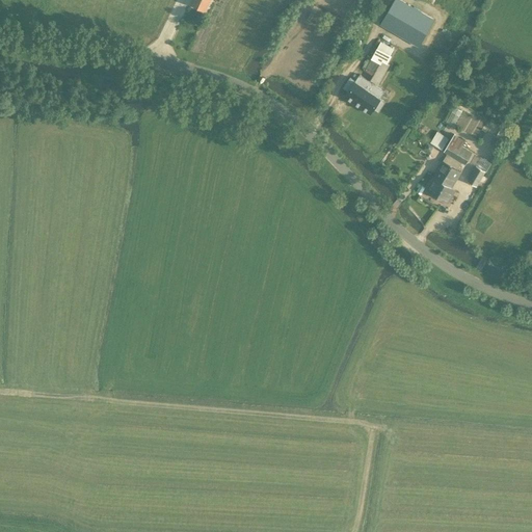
[(192,0),(191,4),(205,10),(209,0),(192,0)]
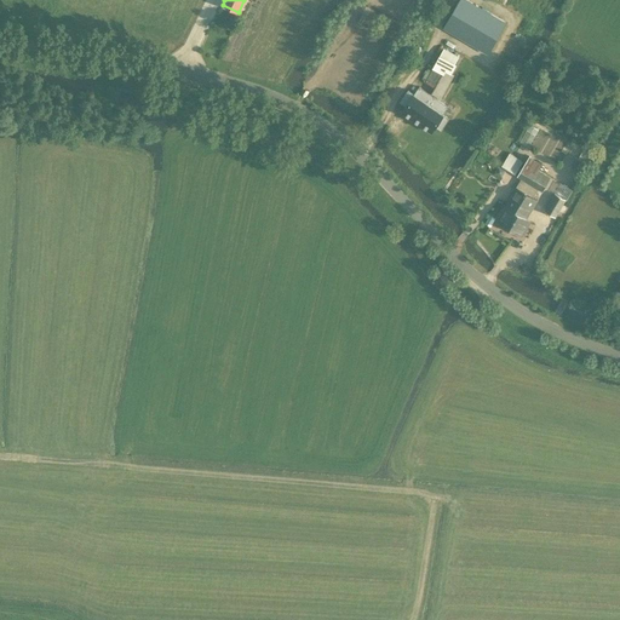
[(466,0),(460,0),(445,28),(488,53),(506,23),(466,0)]
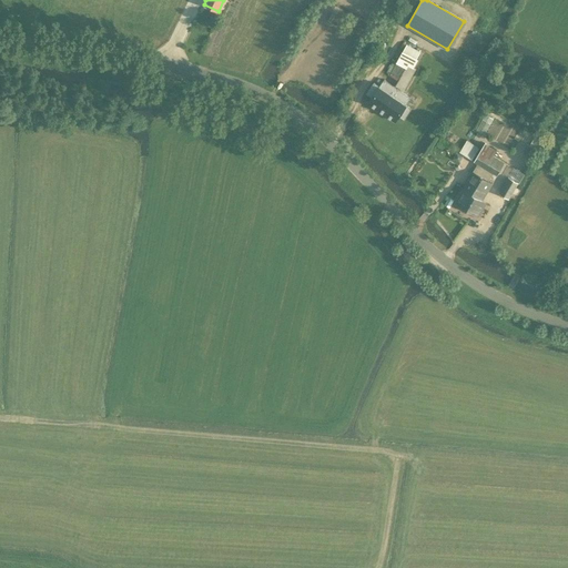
[(330,21),(330,22),(338,27),(343,19),(332,12),(327,20),(330,21)]
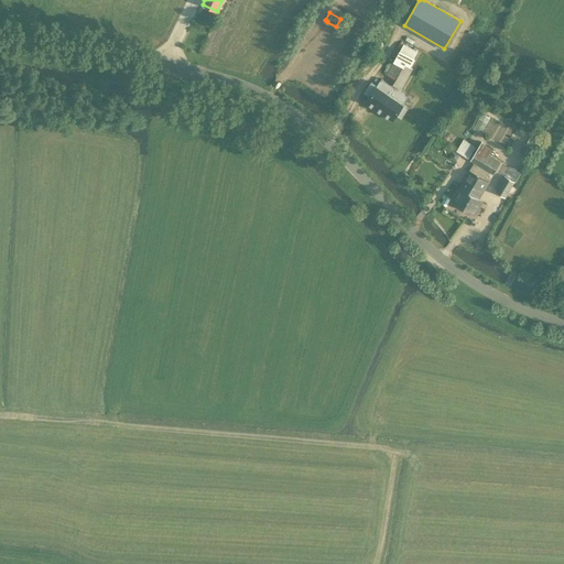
[(400,52),(394,62),(403,67),(405,64),(408,65),(409,66),(413,58),(418,52),(404,44),(400,52)]
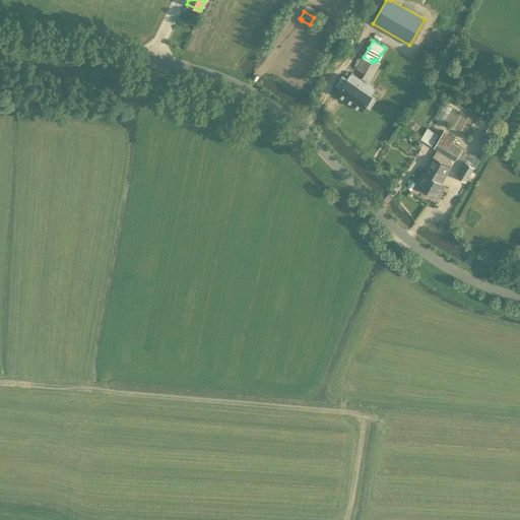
[(364,57),(358,68),(373,76),(380,63),(379,62),(377,61),(376,60),(374,59),(372,62),(364,57)]
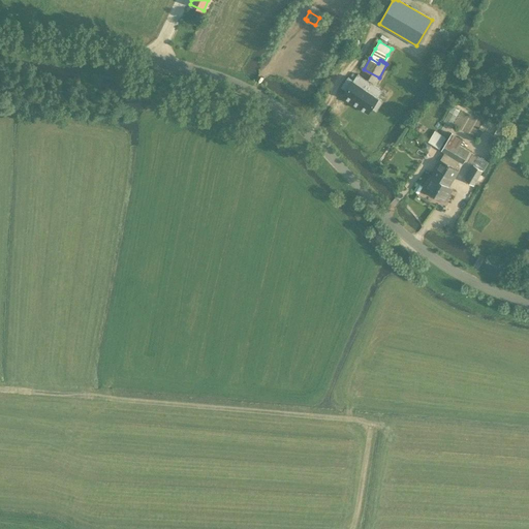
[(348,76),(341,87),(346,91),(342,96),(368,113),(371,107),(376,112),(383,101),(378,97),(382,91),(358,74),(353,81),(348,76)]
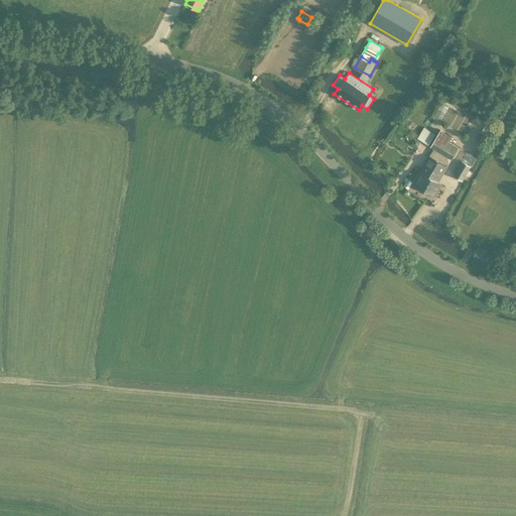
[(439,103),(433,119),(441,122),(447,106),(439,103)]
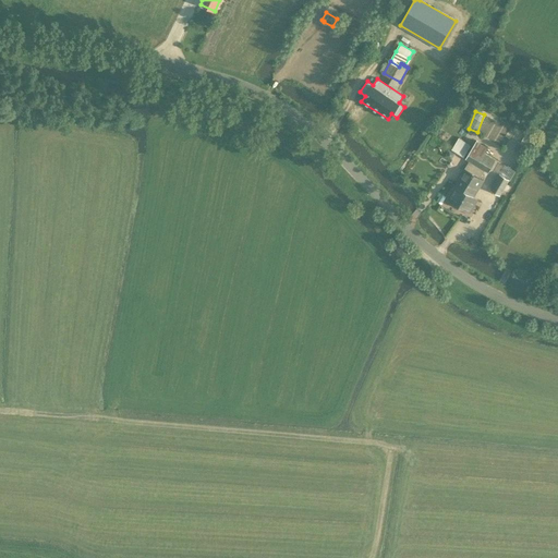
[(463,157),(470,146),(458,138),(451,150),(463,157)]
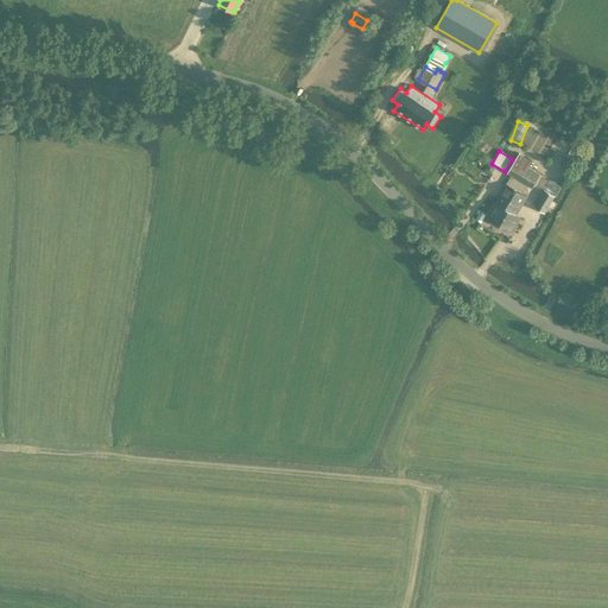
[(519,181),(527,168),(526,168),(531,162),(519,153),(507,172),(512,176),(519,181)]
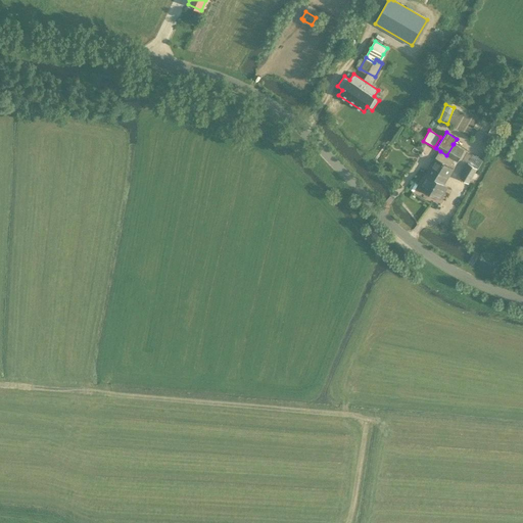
[(489,144),(493,137),(486,134),(482,140),(489,144)]
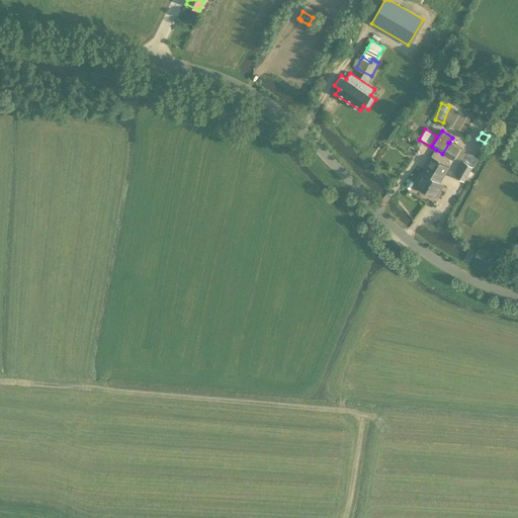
[(442,154),(450,158),(453,160),(459,150),(449,143),(442,154)]
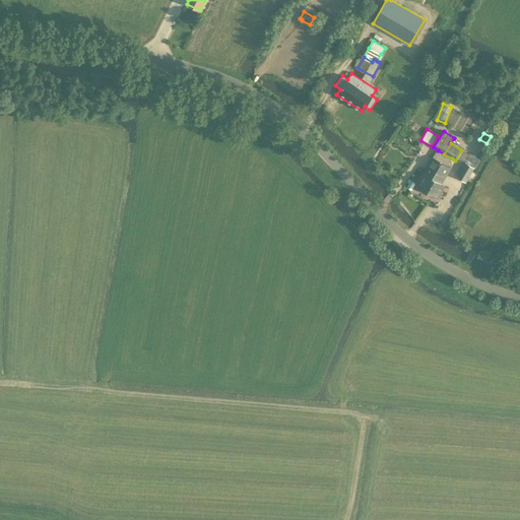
[(452,158),(444,154),(438,150),(425,173),(442,183),(450,168),(447,166),(452,158)]
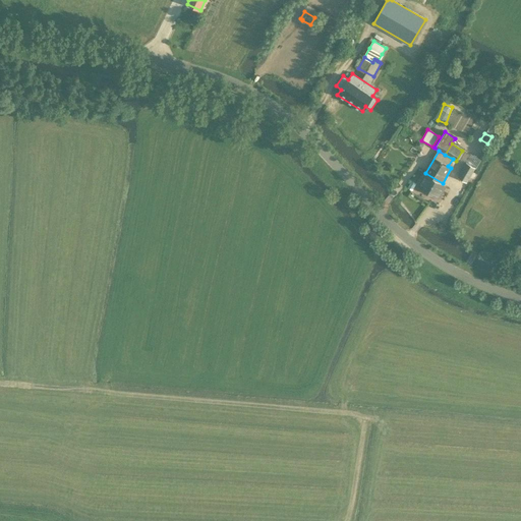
[(466,163),(458,177),(466,182),(475,169),(466,163)]
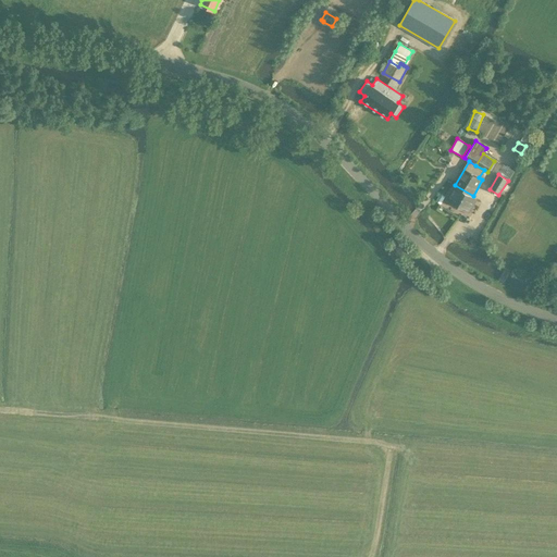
[(472,196),(473,196),(455,185),(446,199),(458,206),(457,208),(463,211),(465,210),(469,212),(477,199),(472,196)]
